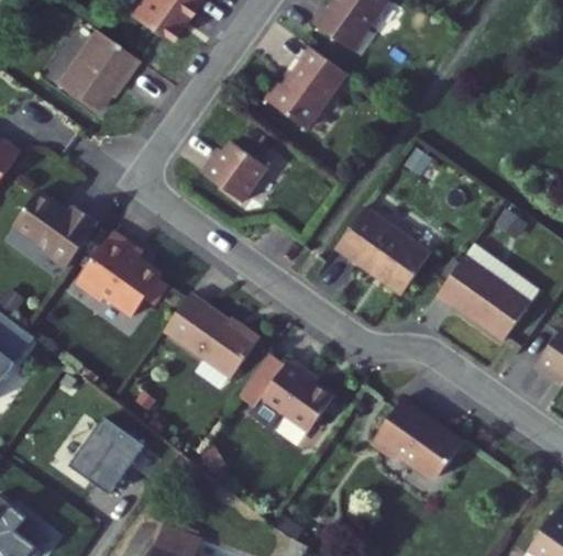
[(167,43),(198,0),(139,0),(129,15),(167,43)]
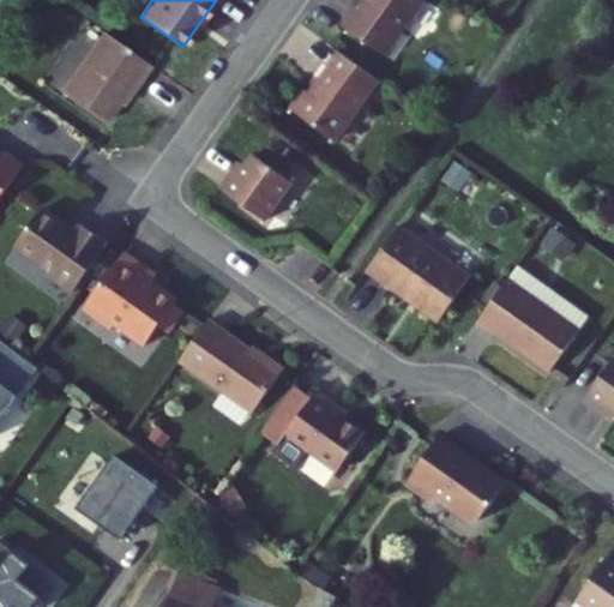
[(339,24),(383,54),(420,0),(361,0),(357,6),(354,4),(339,24)]
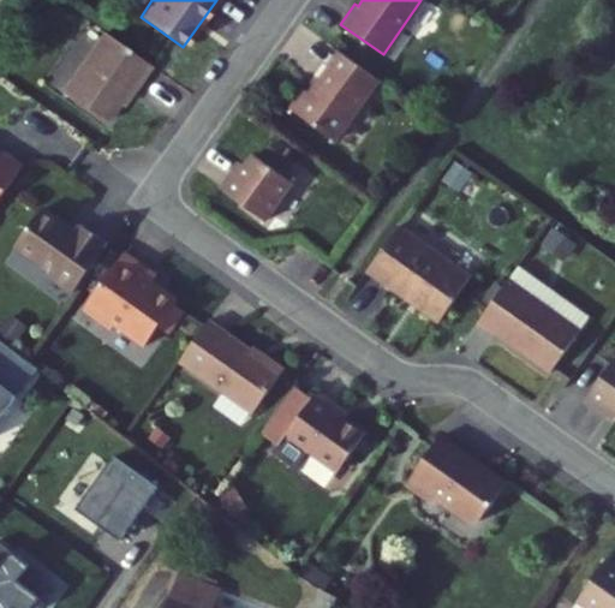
[(136,81),(148,65),(102,31),(60,89),(103,120),(133,79),(136,81)]
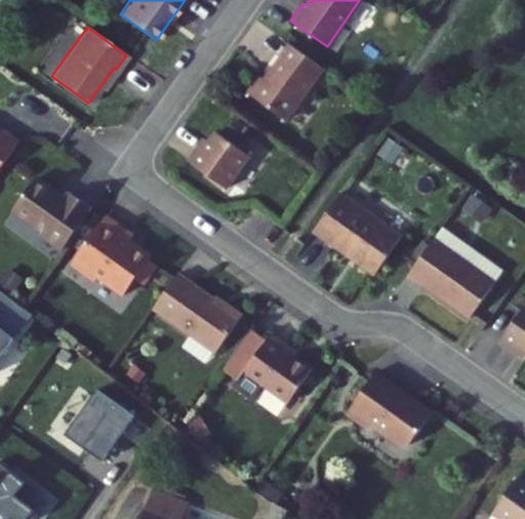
[(283,118),(320,66),(288,43),(264,79),(253,72),(242,88),(283,118)]
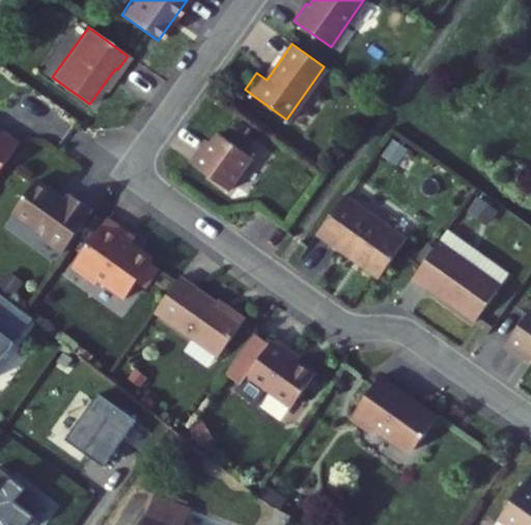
[(0,171),(19,143),(2,132),(0,134),(0,171)]
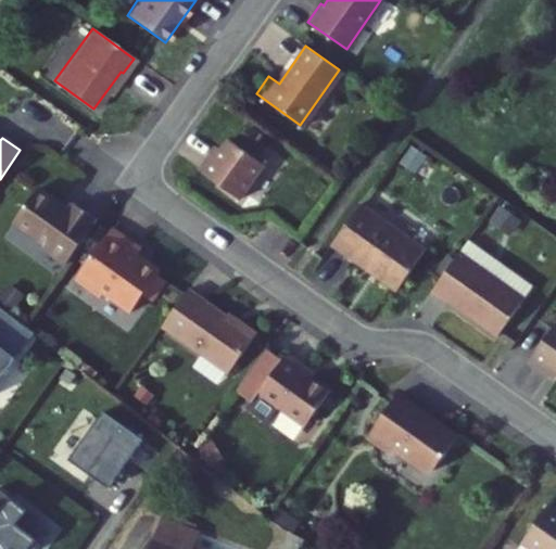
[(262,163),(227,138),(218,149),(212,157),(207,153),(197,168),(238,198),(262,163)]
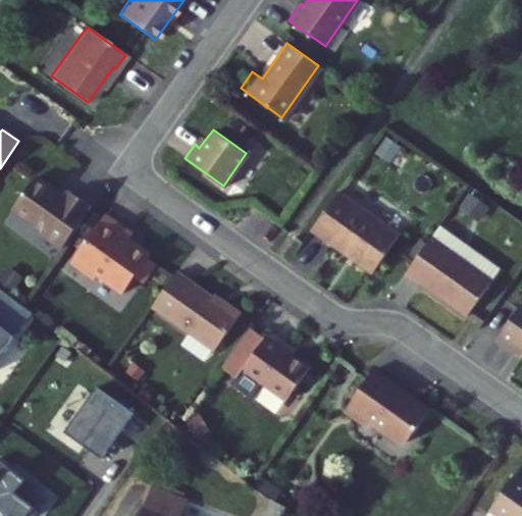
[(199,148),(205,140),(201,136),(195,144),(199,148)]
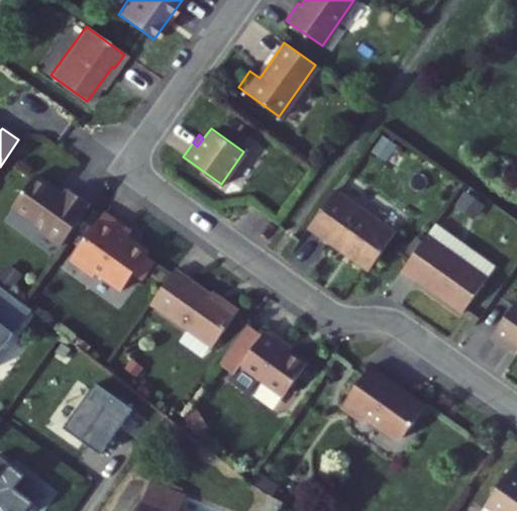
[(53,191),(54,190),(34,177),(15,205),(16,212),(42,228),(40,231),(63,246),(91,204),(69,190),(63,198),(53,191)]
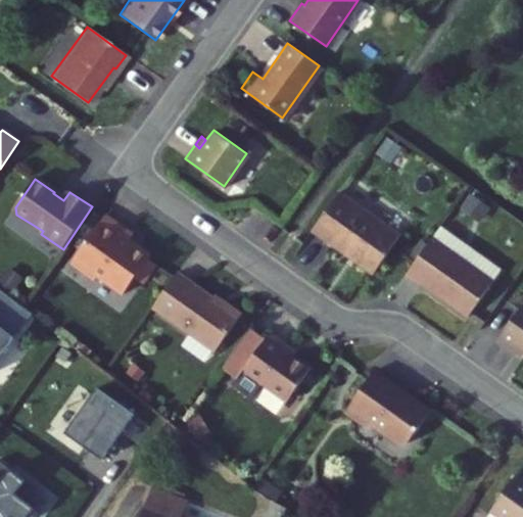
[(410,242),(337,190),(311,229),(383,280),(410,242)]
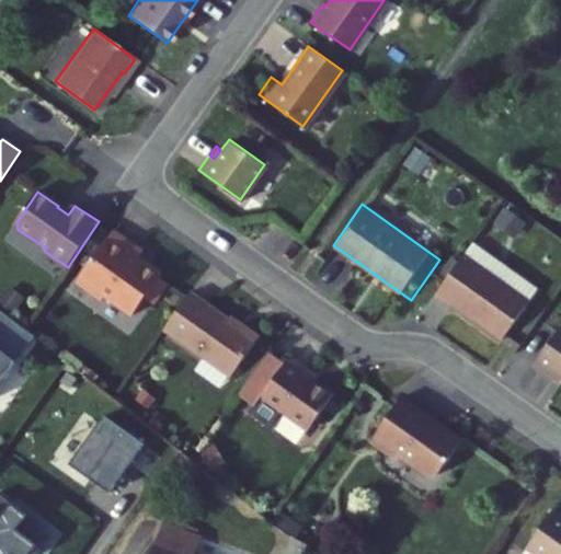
[(137,257),(142,251),(113,230),(79,277),(80,285),(96,297),(104,296),(132,315),(145,297),(152,302),(167,283),(159,277),(161,275),(137,257)]
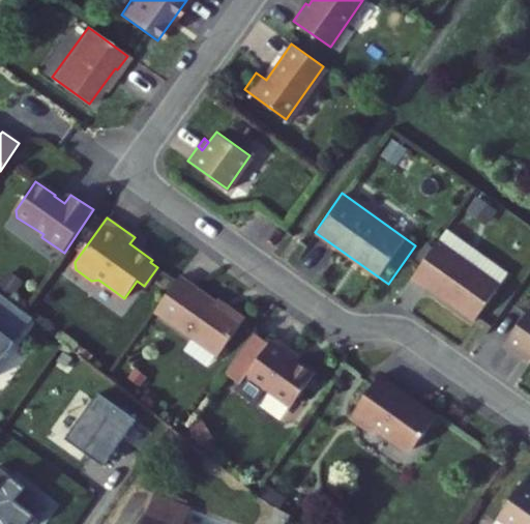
[(473,250),(444,229),(436,239),(466,260),(473,250)]
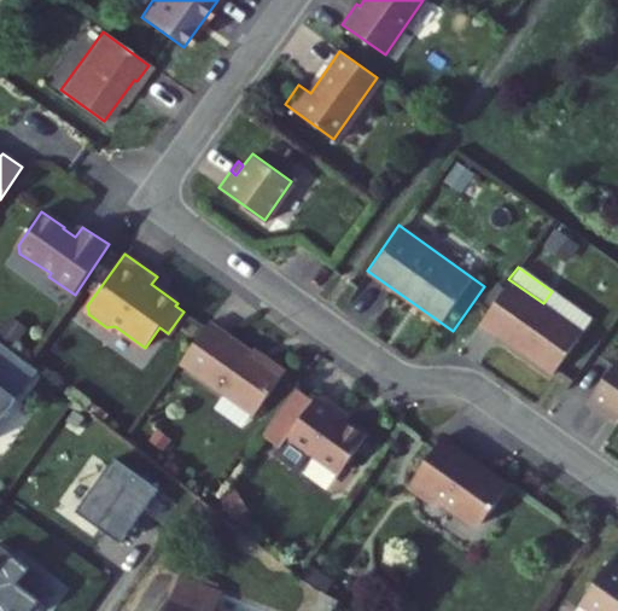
[(543,303),(508,279),(477,325),(491,335),(494,332),(551,373),(589,318),(552,291),(543,303)]
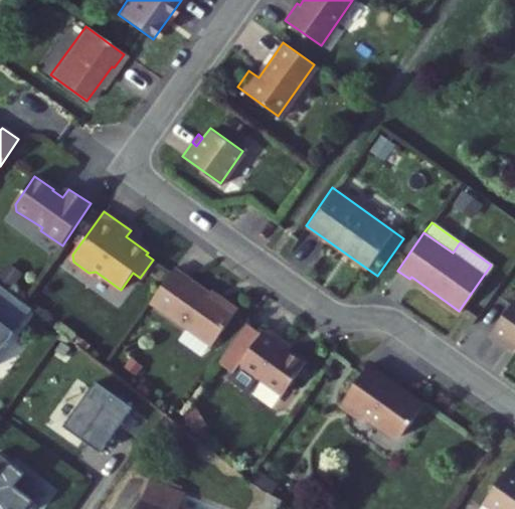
[(213,345),(238,309),(221,297),(220,300),(175,268),(151,302),(213,345)]
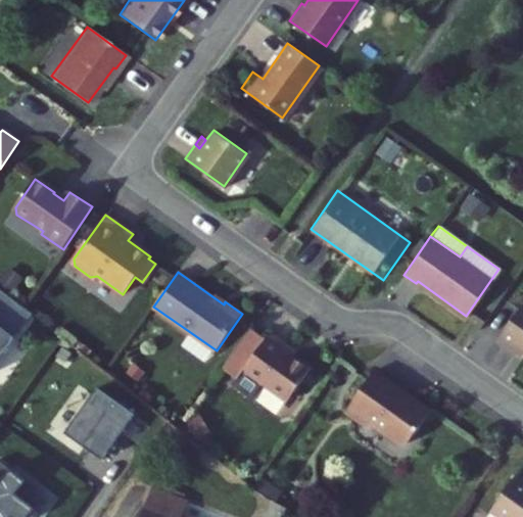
[(0,324),(3,327),(21,303),(0,285),(0,324)]
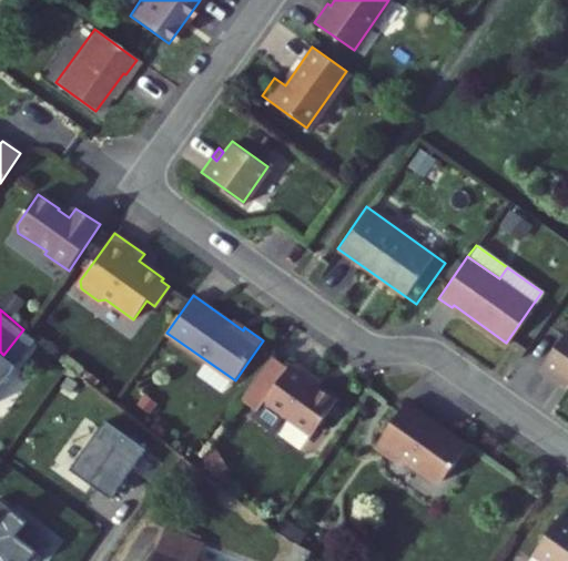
[(3,355),(11,360),(16,355),(19,357),(34,337),(23,329),(3,355)]
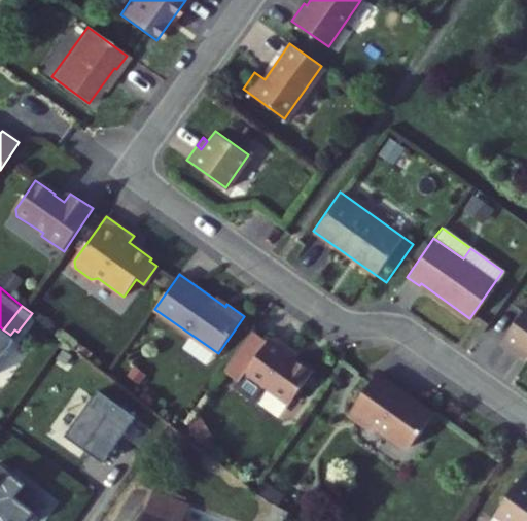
[(526,356),(526,308),(524,306),(498,343),(512,353),(516,348),(526,356)]
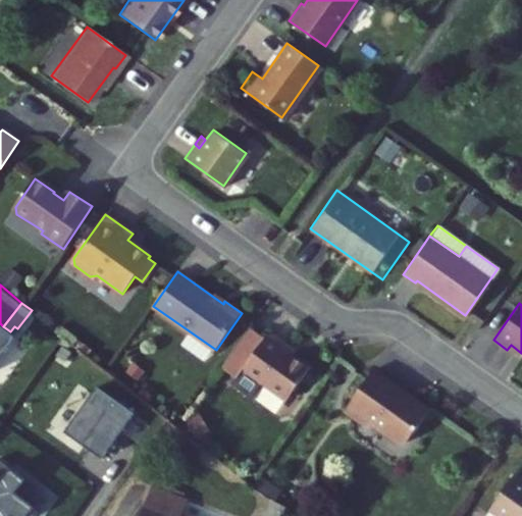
[(0,323),(0,352),(14,334),(10,331),(3,326),(0,323)]
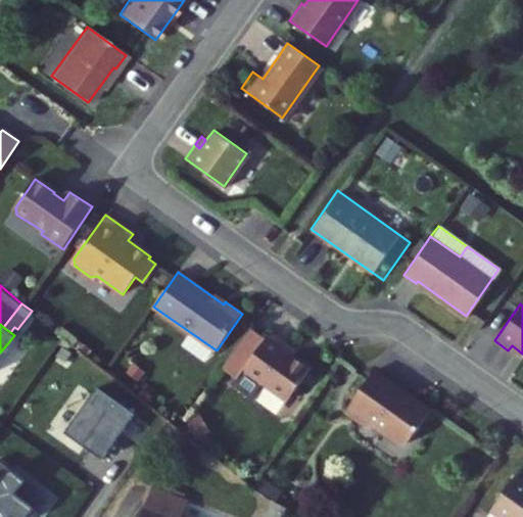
[(284,349),(287,344),(271,332),(266,338),(250,328),(224,366),(238,376),(243,370),(286,403),(311,369),(284,349)]
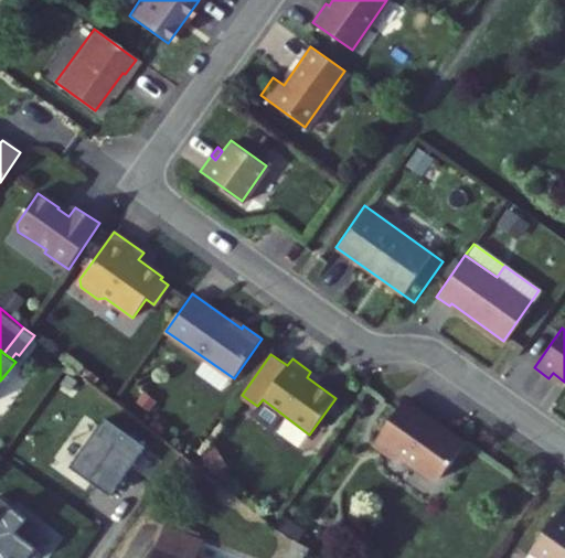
[(401,454),(426,473),(456,432),(445,424),(443,427),(430,417),(432,415),(405,395),(372,439),(393,455),(401,454)]
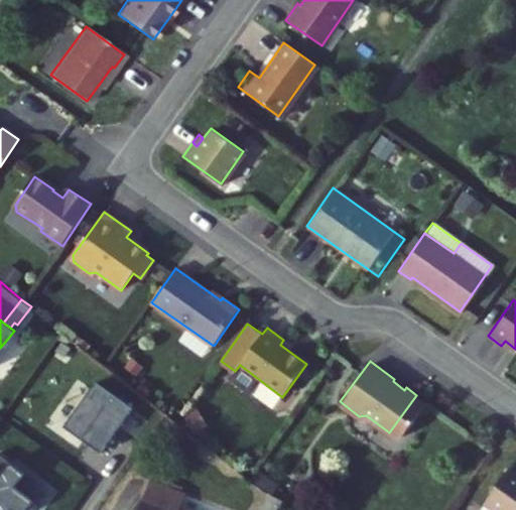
[(101,452),(132,407),(96,381),(63,425),(101,452)]
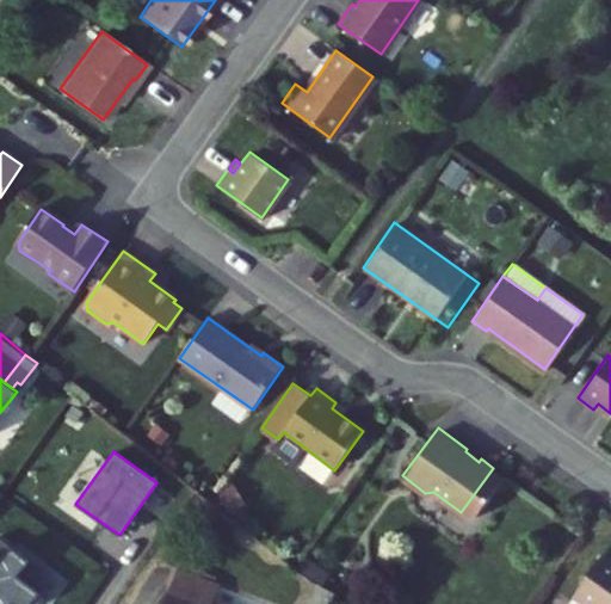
[(503,475),(493,468),(461,512),(464,515),(475,512),(503,475)]
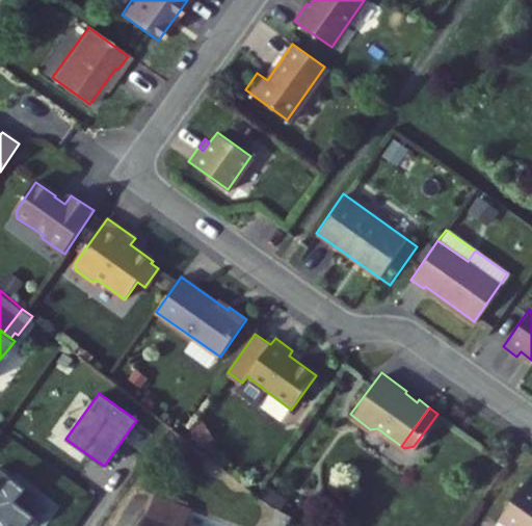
[(3,525),(6,517),(22,523),(31,511),(41,499),(0,466),(0,525),(3,525)]
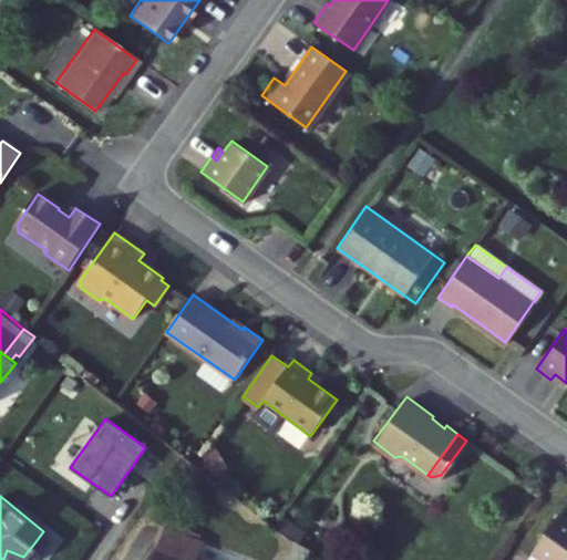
[(529,553),(537,559),(566,559),(566,520),(558,514),(529,553)]
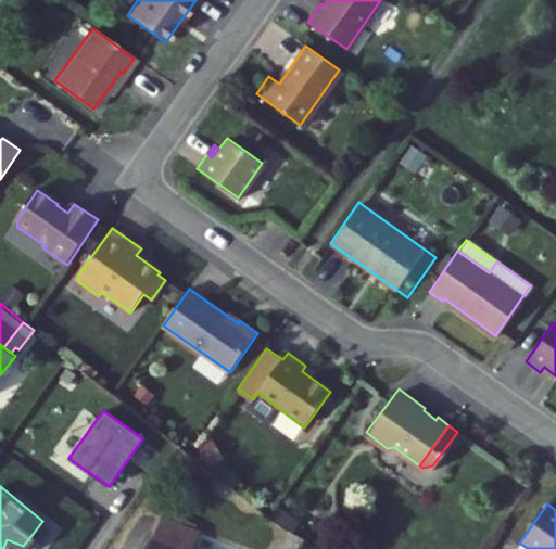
[(199,548),(204,530),(162,513),(148,548),(199,548)]
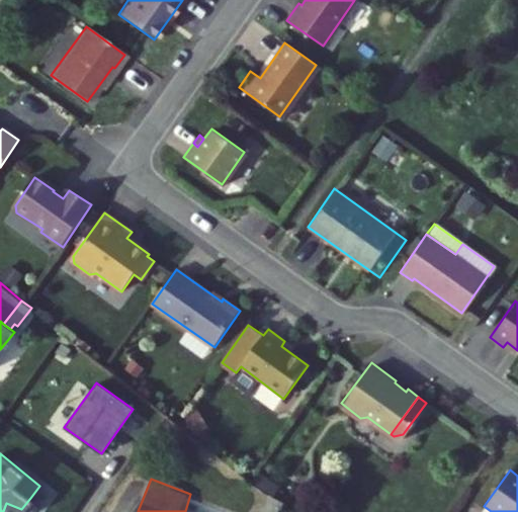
[(11,511),(27,511),(35,502),(30,498),(21,509),(6,503),(3,511),(11,511)]
